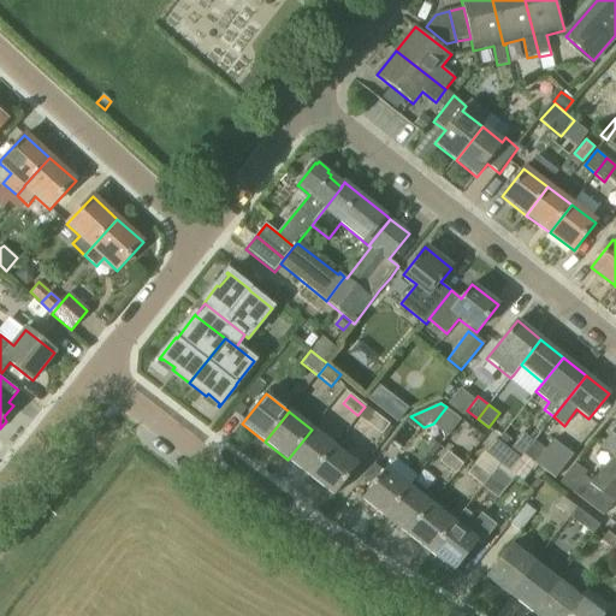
[(388,425),(373,413),(366,422),(380,434),(388,425)]
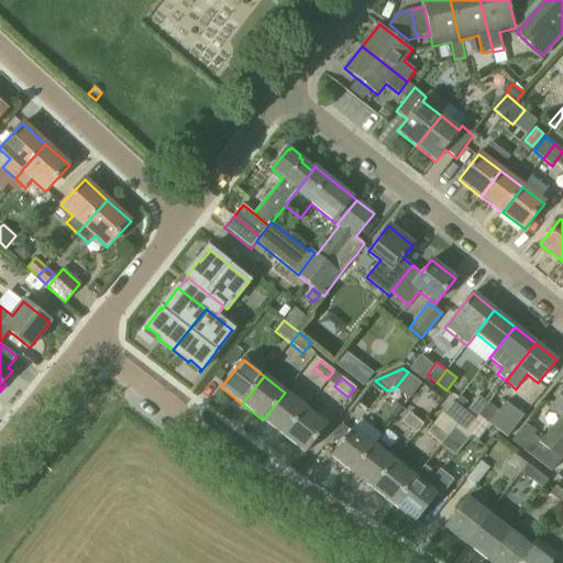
[(542,464),(562,437),(562,392),(550,409),(561,417),(541,441),(534,434),(537,432),(526,423),(512,441),(542,464)]
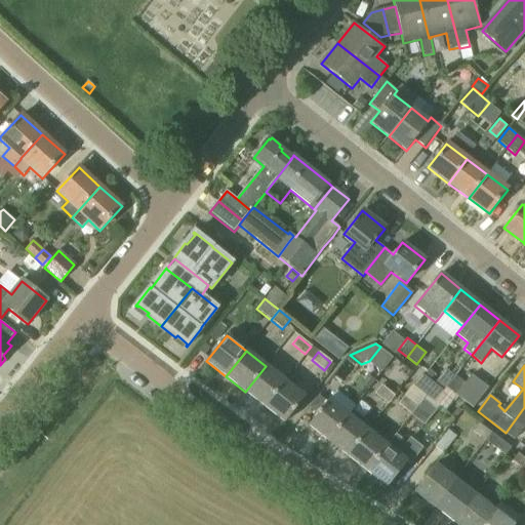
[(265,407),(285,380),(266,366),(245,392),(265,407)]
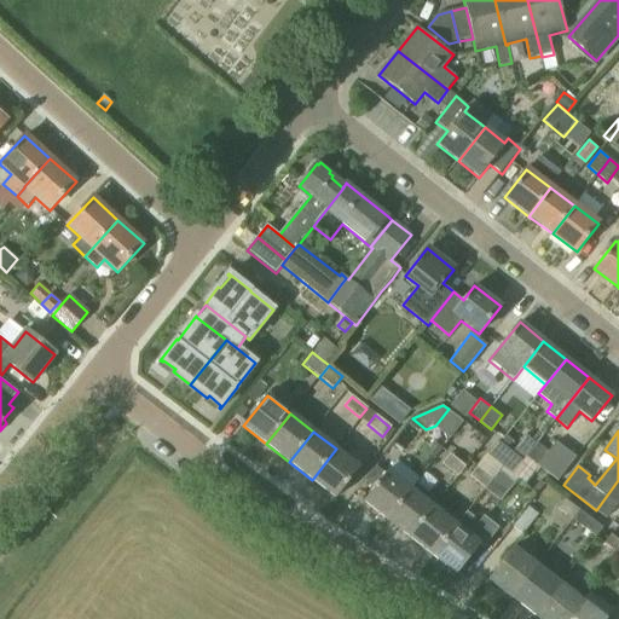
[(515,449),(526,457),(538,443),(527,434),(515,449)]
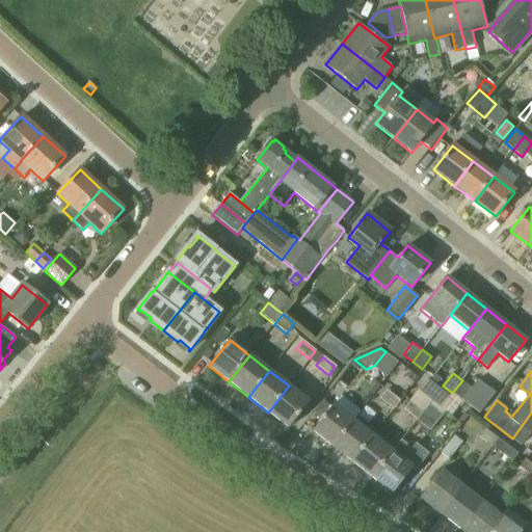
[(464,382),(462,380),(452,393),(455,395),(475,410),(479,414),(495,393),(477,378),(471,387),(464,382)]
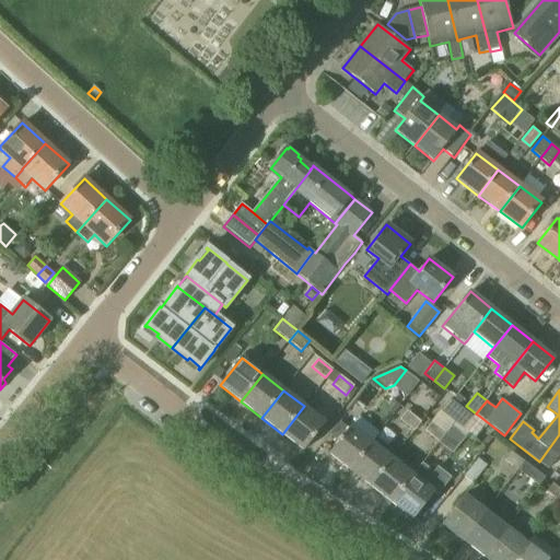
[(476,413),(466,406),(463,410),(452,401),(450,400),(441,411),(464,429),(476,413)]
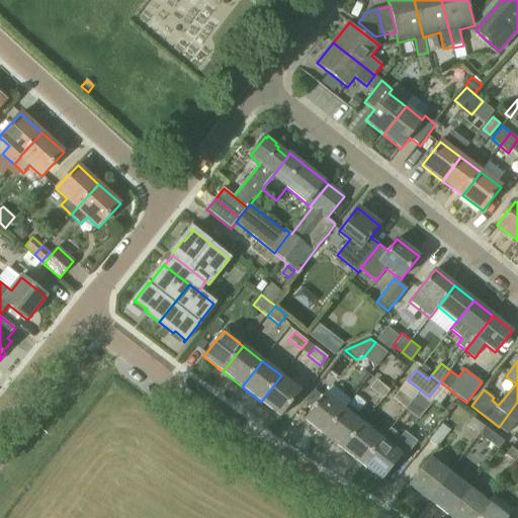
[(281,375),(261,402),(281,417),(301,392),(281,375)]
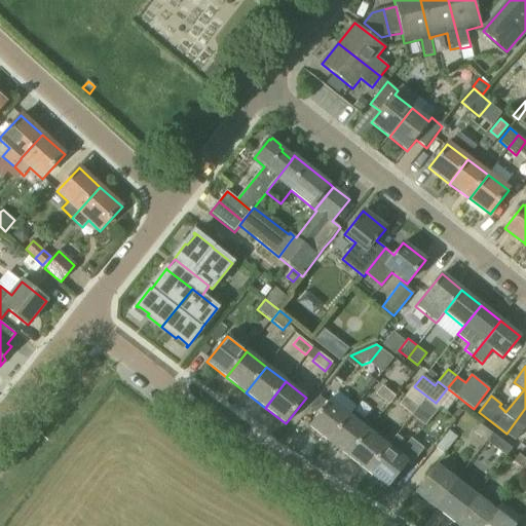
[(383,385),(376,395),(388,405),(397,396),(383,385)]
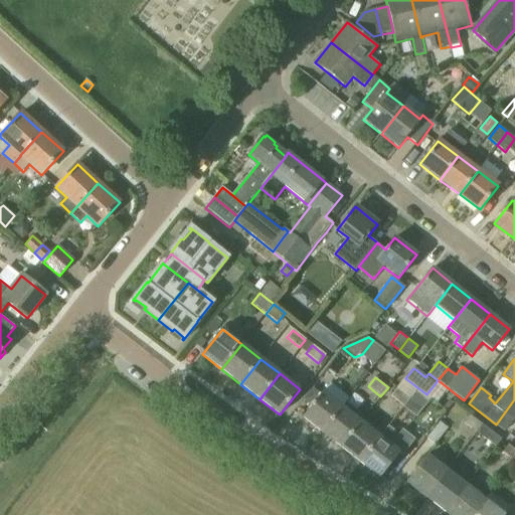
[(303,417),(322,433),(342,407),(314,385),(304,397),(313,404),(303,417)]
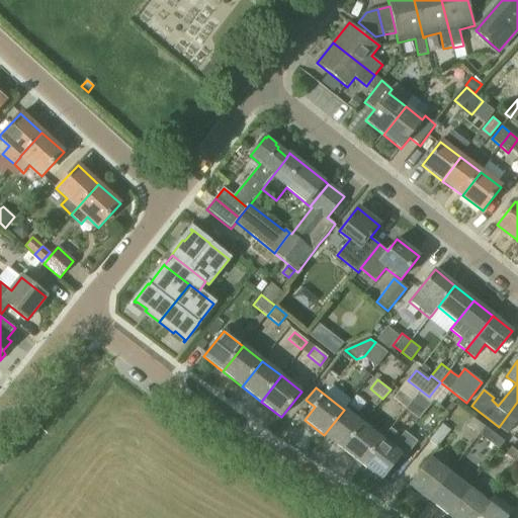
[(393,399),(405,409),(412,399),(400,390),(393,399)]
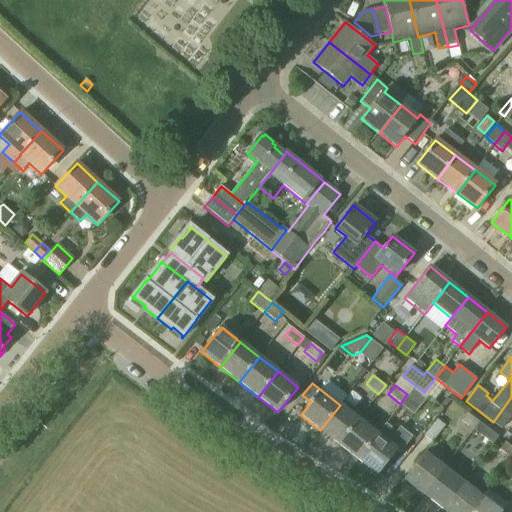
[(407,394),(400,404),(415,415),(427,400),(412,388),(407,394)]
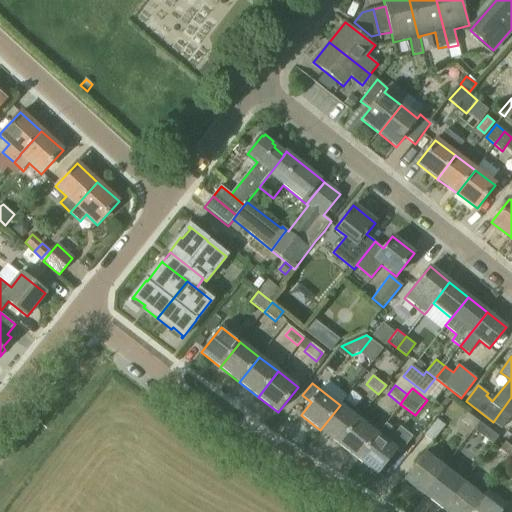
[(511,397),(493,422),(502,429),(510,418),(509,418),(511,414),(511,397)]
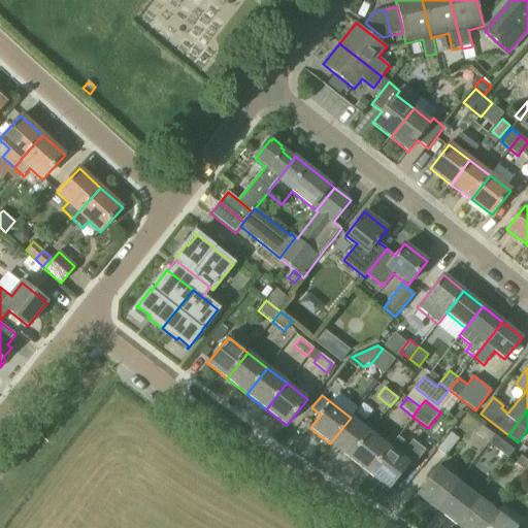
[(350,459),(370,432),(351,418),(330,443),(350,459)]
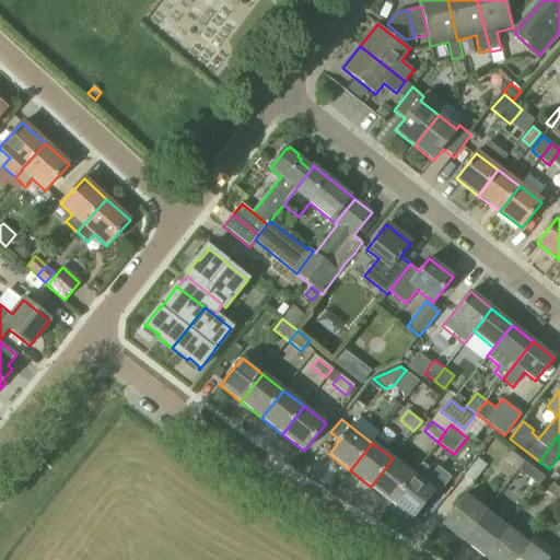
[(518,470),(525,462),(512,452),(505,461),(518,470)]
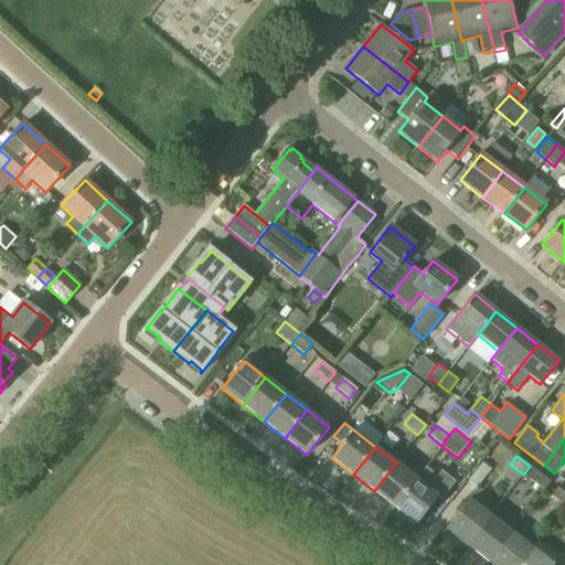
[(395,507),(417,479),(396,462),(374,491),(395,507)]
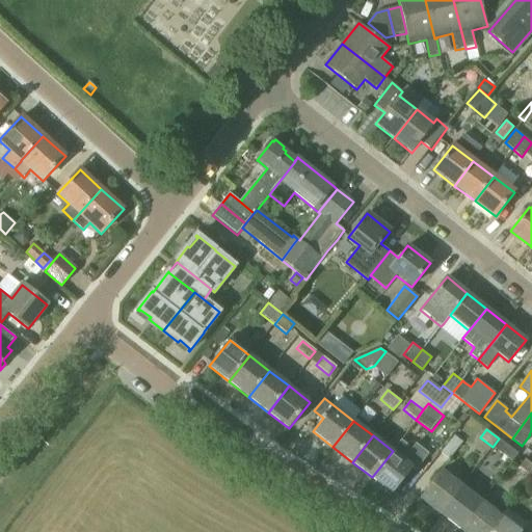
[(449,460),(463,443),(455,435),(441,453),(449,460)]
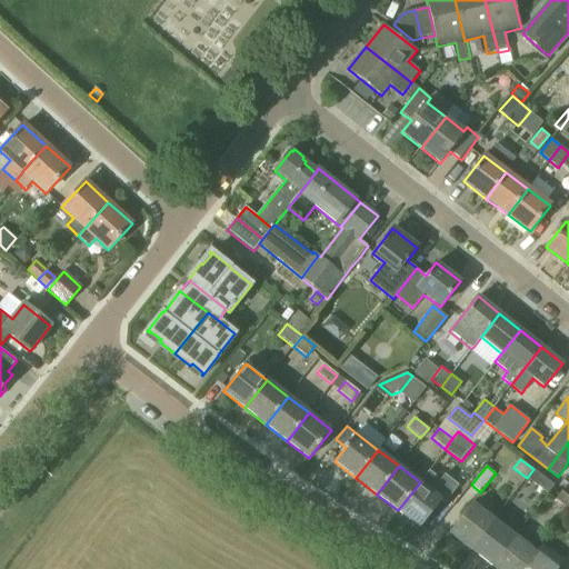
[(533,469),(527,478),(547,493),(555,485),(533,469)]
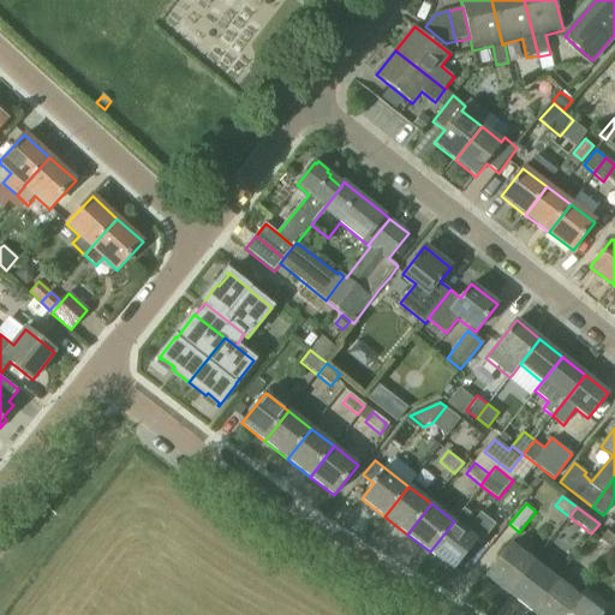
[(430,551),(454,571),(478,541),(482,544),(496,525),(481,512),(466,531),(454,521),(430,551)]
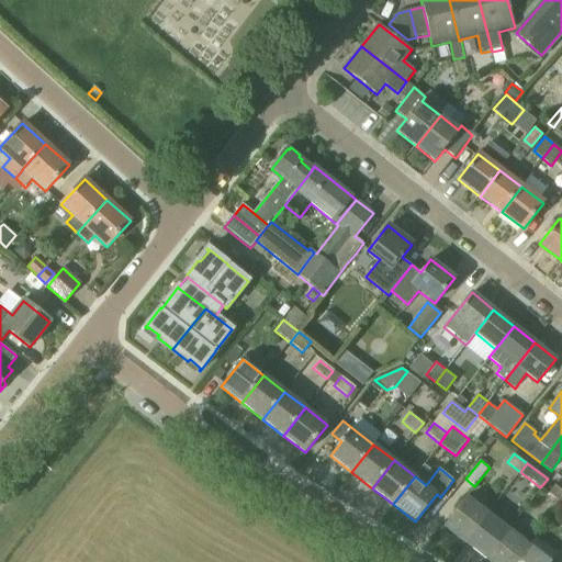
[(561,489),(555,485),(549,494),(561,503),(561,502),(561,489)]
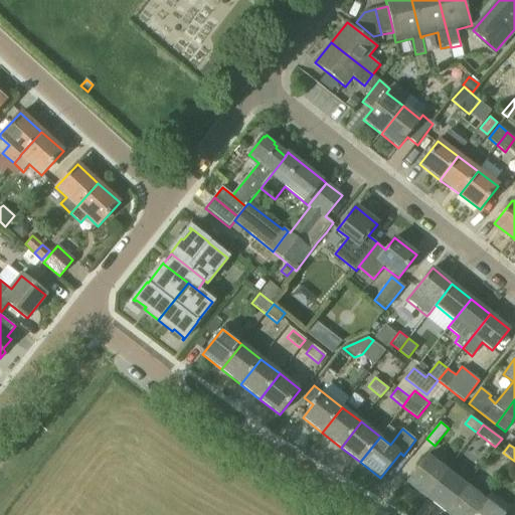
[(426,498),(448,471),(427,456),(406,483),(426,498)]
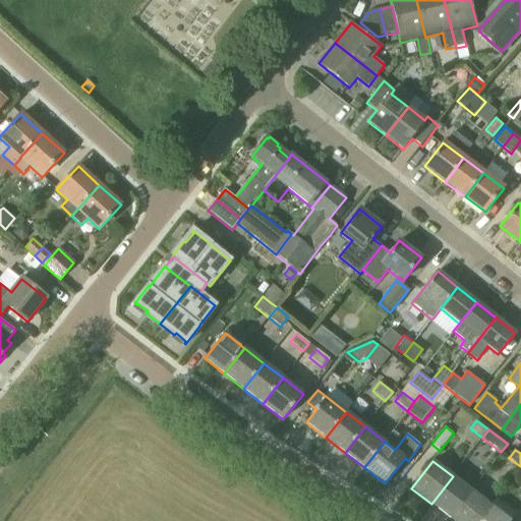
[(451,519),(472,491),(453,476),(431,504),(451,519)]
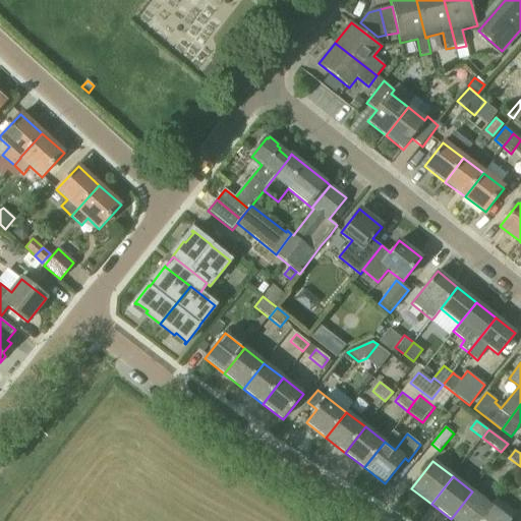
[(479,520),(491,507),(489,505),(472,491),(451,519),(454,520),(479,520)]
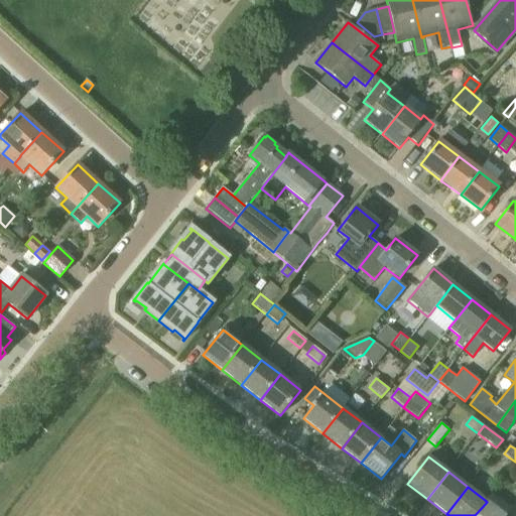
[(487,502),(475,515),(506,515),(513,507),(492,491),(485,500),(487,502)]
